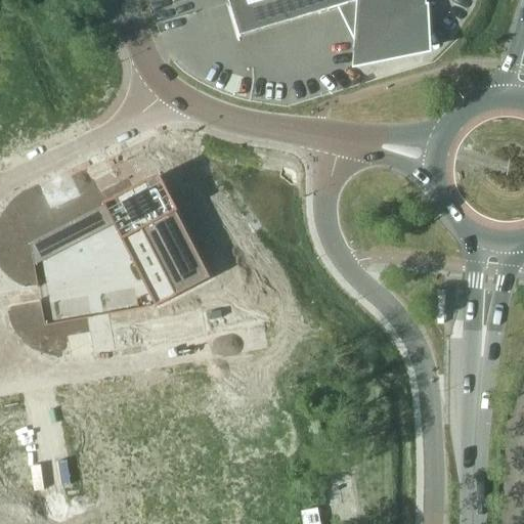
[(423,45),(425,0),(227,0),(238,37),(328,10),(328,11),(355,3),(353,40),(351,67),(354,66),(423,45)]
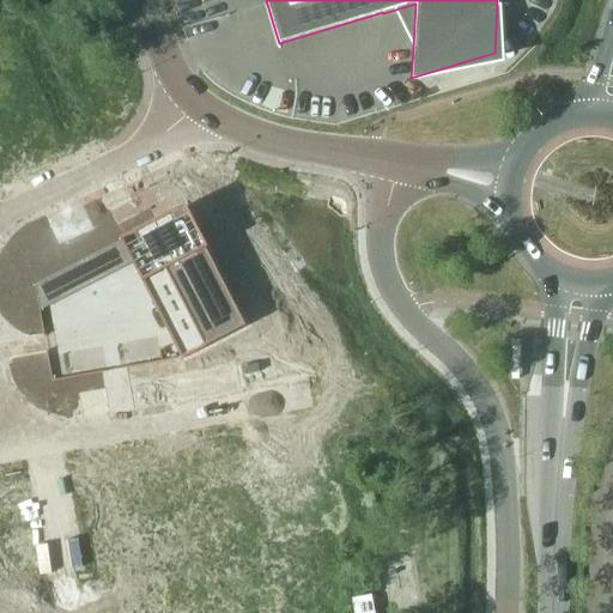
[(186,207),(120,241),(132,262),(181,360),(246,327),(206,250),(207,249),(186,207)]
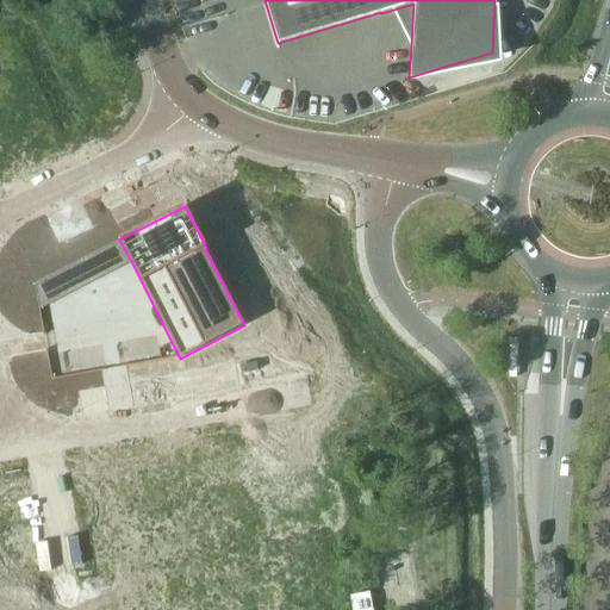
[(48,277),(60,299),(131,261),(119,240),(48,277)]
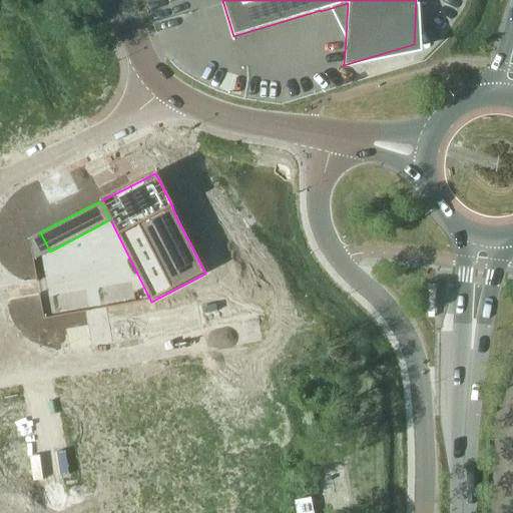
[(40,232),(28,239),(33,261),(50,251),(40,232)]
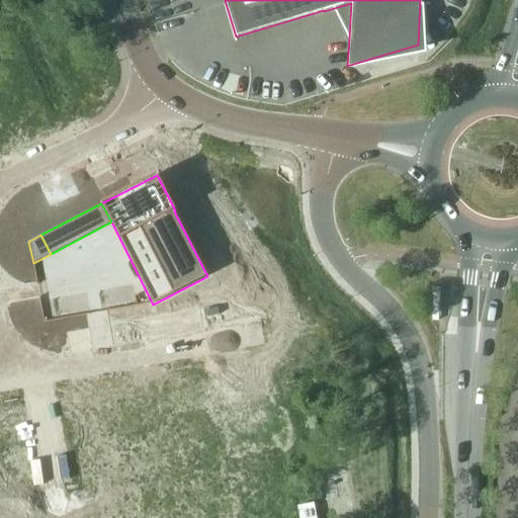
[(0,455),(17,452),(9,404),(0,405),(0,455)]
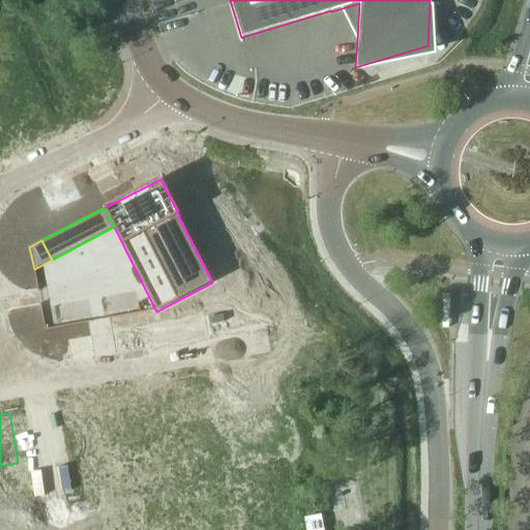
[(323,529),(321,514),(303,518),(305,529),(323,529)]
